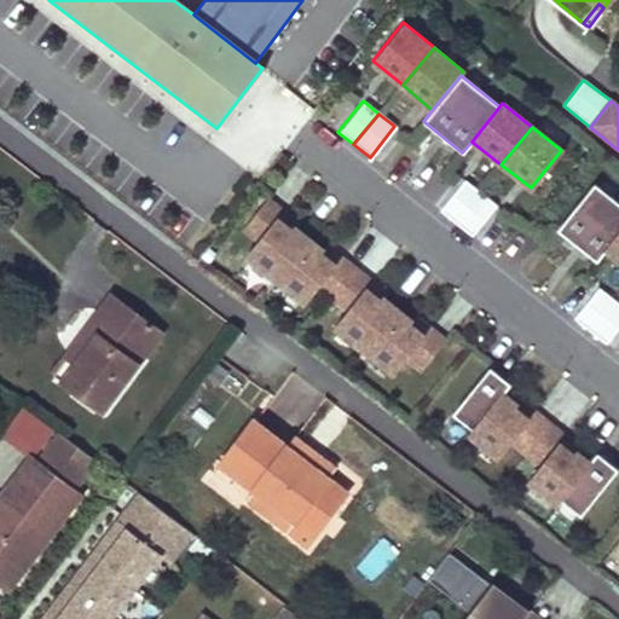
[(462,178),(437,210),(453,223),(479,191),(462,178)]
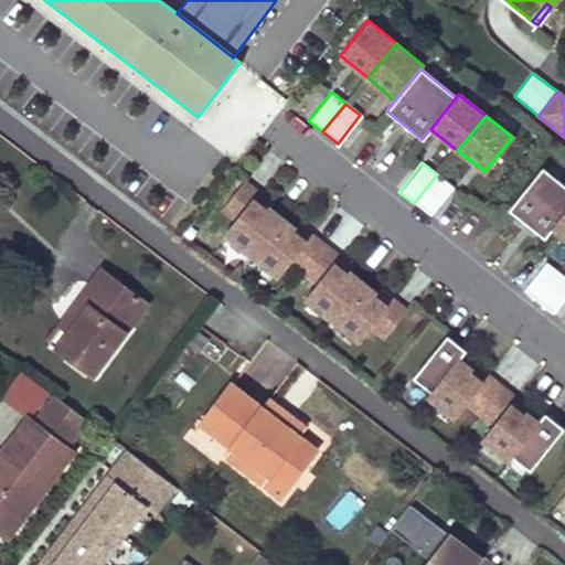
[(525,224),(560,182),(542,168),(508,210),(525,224)]
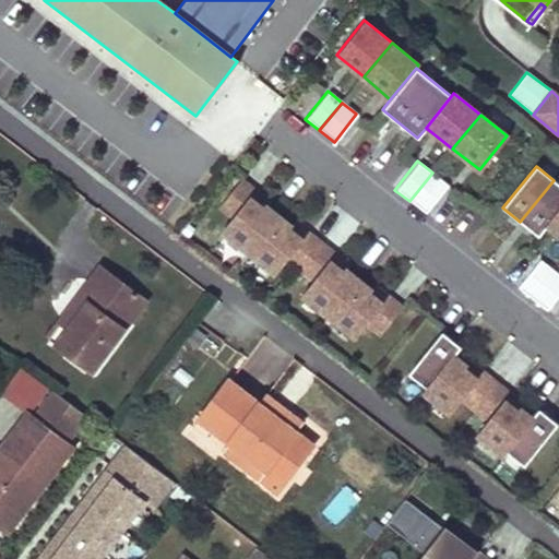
[(447,185),(432,173),(409,201),(424,213),(447,185)]
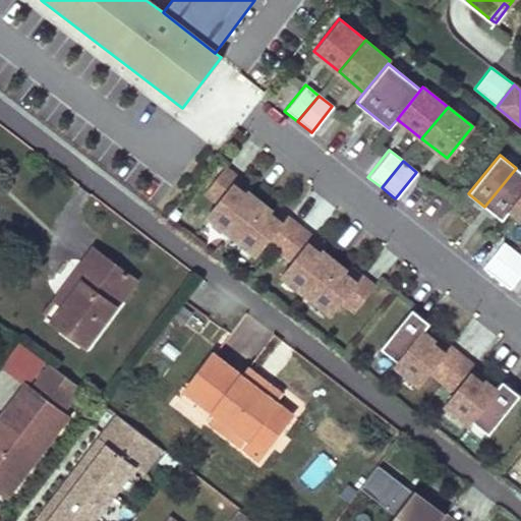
[(237,177),(223,167),(204,191),(216,201),(206,215),(230,234),(257,199),(245,189),(243,192),(232,183),(237,177)]
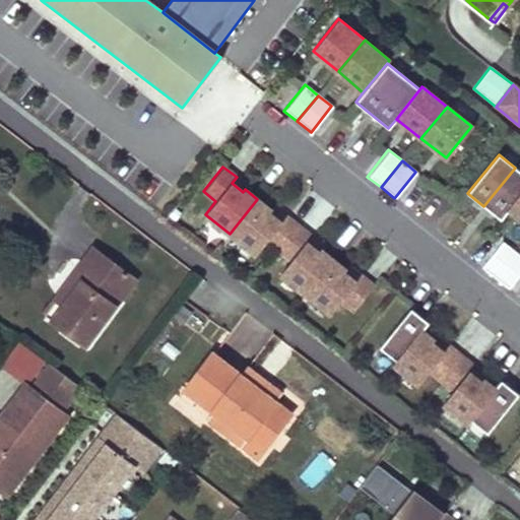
[(507,209),(519,192),(519,172),(515,168),(483,206),(500,219),(508,210),(507,209)]
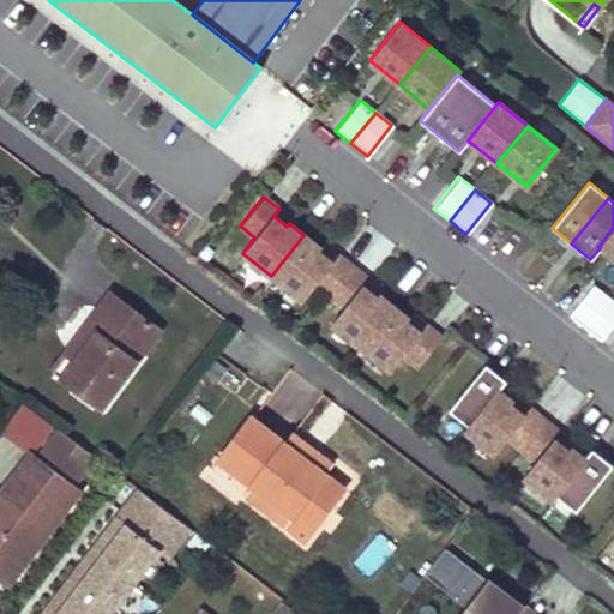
[(293,220),(280,209),(274,216),(287,227),(289,223),(293,220)]
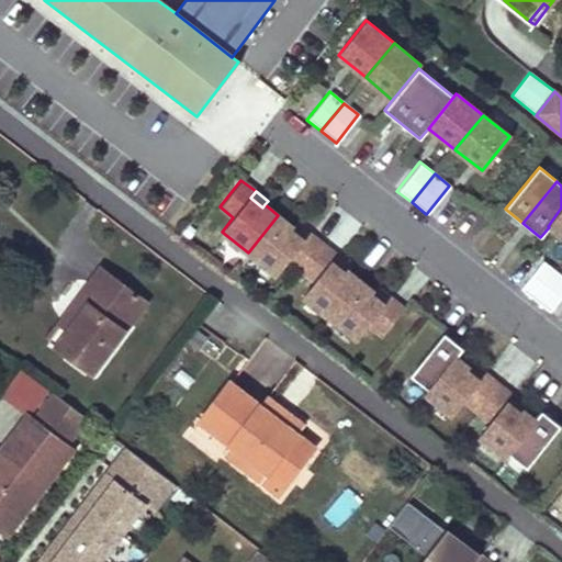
[(561,237),(561,208),(548,226),(549,227),(561,237)]
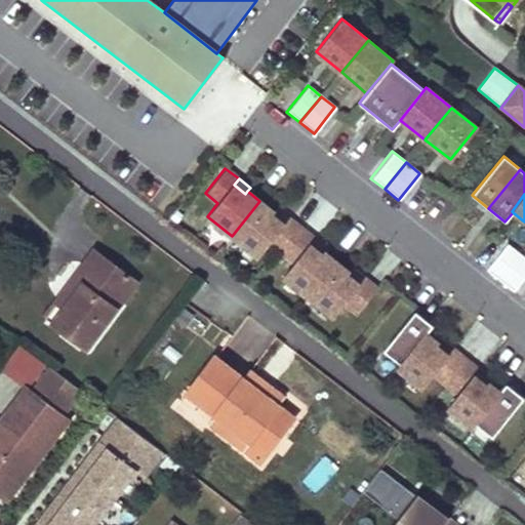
[(259,201),(232,236),(256,256),(268,243),(280,253),(300,228),(287,217),(282,224),(271,214),(273,211),(259,201)]
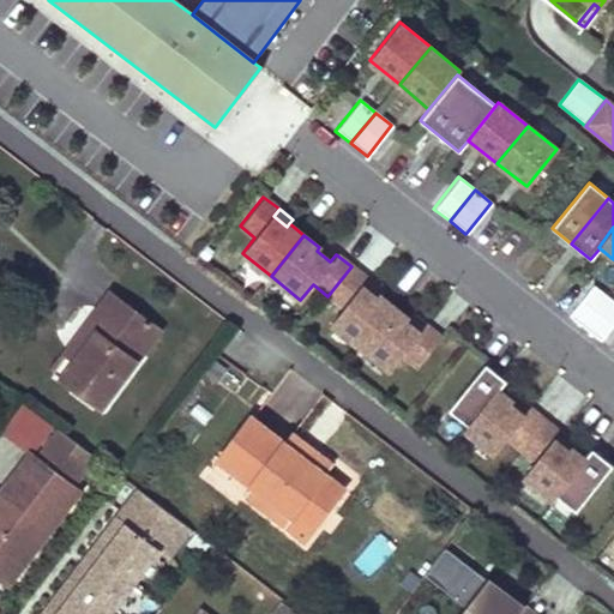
[(319,247),(317,251),(330,262),(336,254),(323,244),(319,247)]
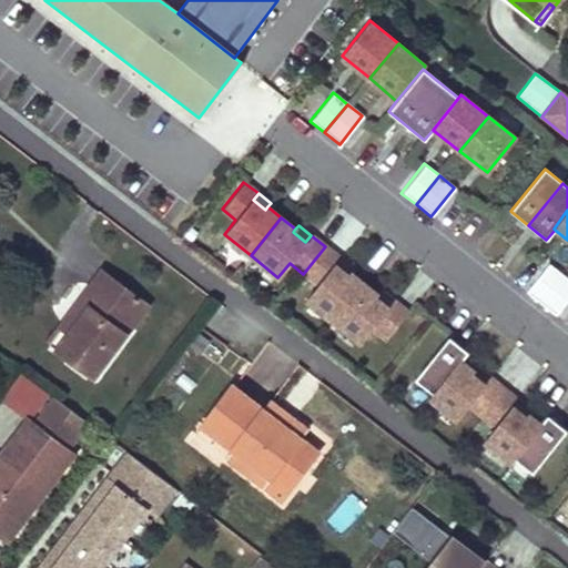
[(325,246),(303,274),(316,284),(304,298),(332,322),(363,283),(350,272),(347,274),(334,264),(340,257),(325,246)]
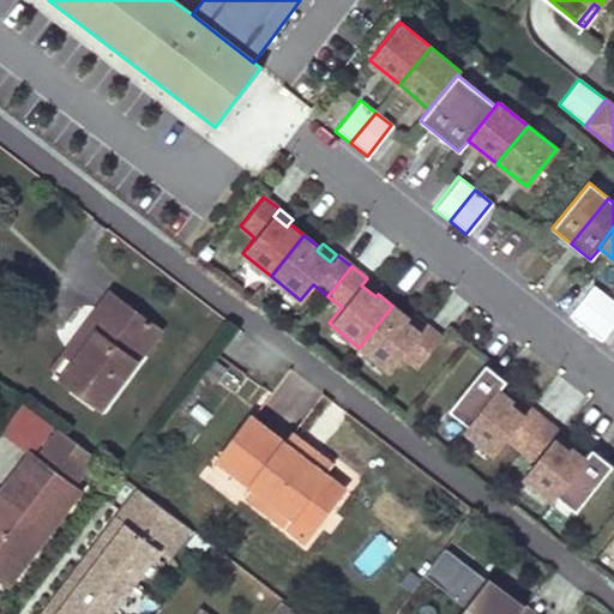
[(380,289),(367,278),(361,286),(375,296),(378,294),(380,289)]
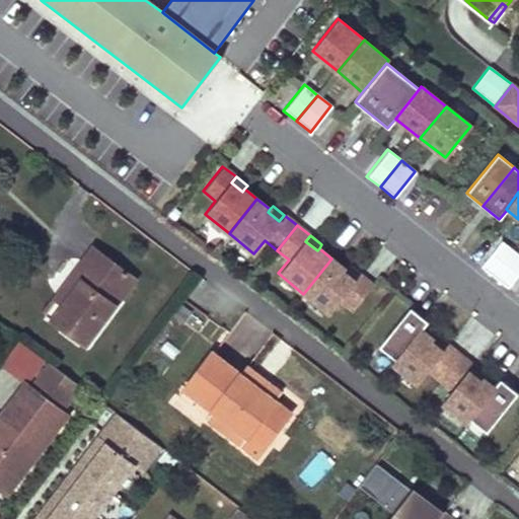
[(493,277),(514,250),(501,239),(479,266),(493,277)]
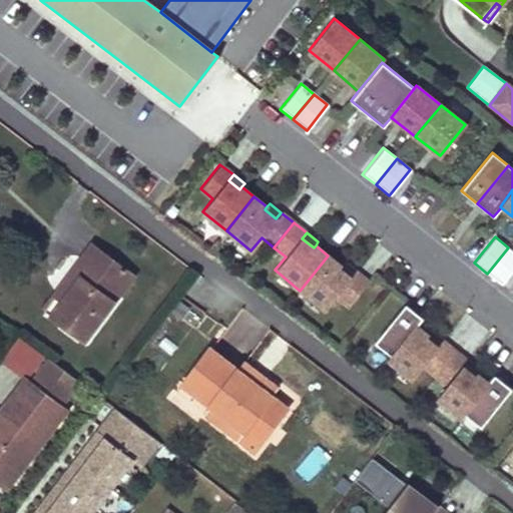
[(113,282),(124,268),(93,243),(82,259),(113,282)]
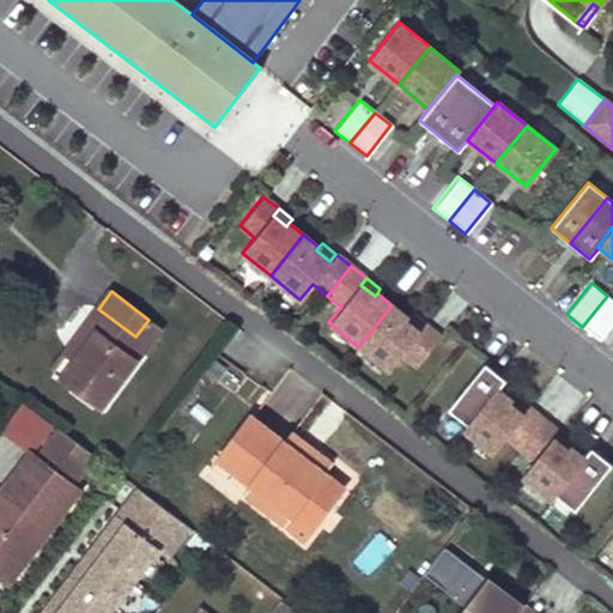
[(598,339),(612,320),(612,299),(607,296),(582,327),(598,339)]
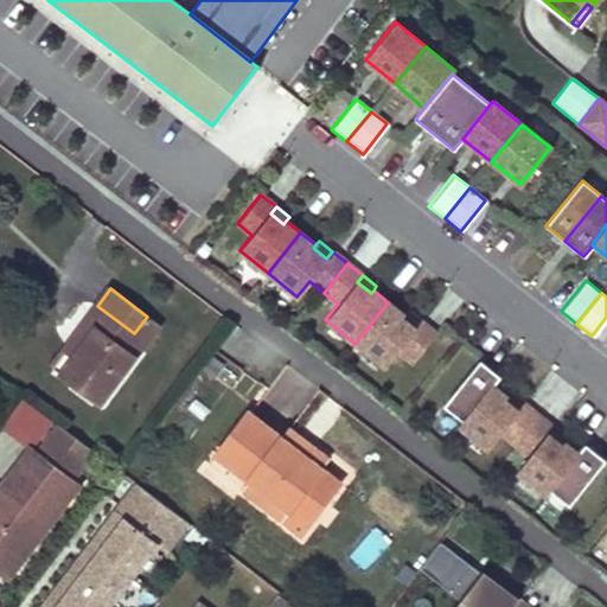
[(388,302),(355,344),(383,366),(396,351),(410,363),(435,332),(420,320),(414,327),(401,318),(403,314),(388,302)]
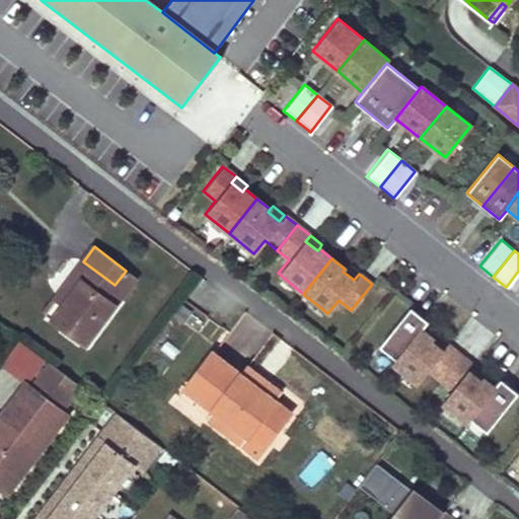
[(115,285),(83,262),(64,285),(106,318),(116,305),(104,297),(115,285)]
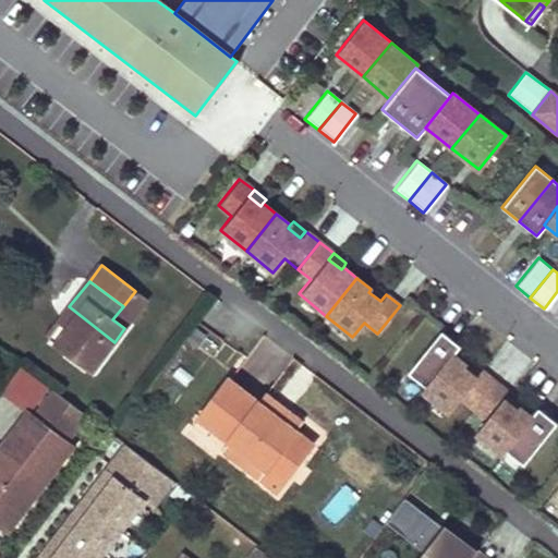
[(368,292),(380,301),(386,294),(374,284),(371,289),(368,292)]
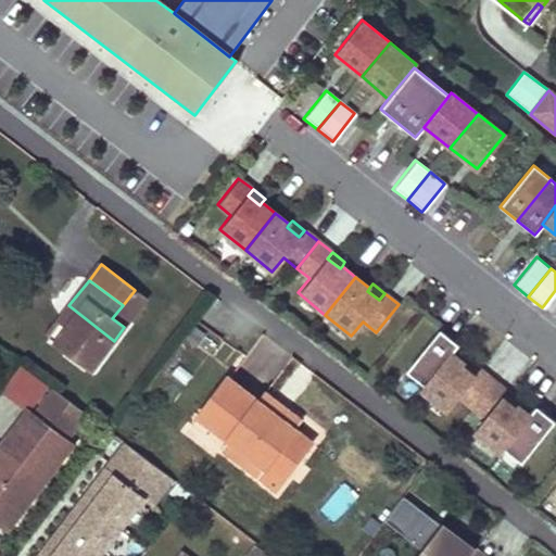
[(134,314),(146,299),(135,290),(123,305),(112,318),(124,327),(134,314)]
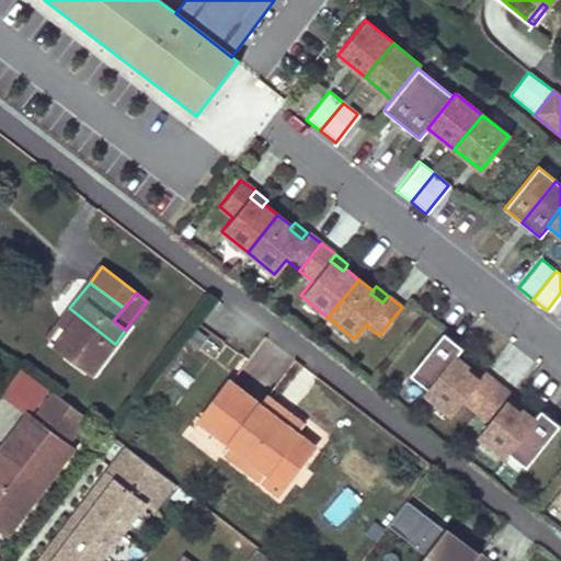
[(77,320),(58,345),(93,371),(115,344),(69,308),(67,312),(77,320)]
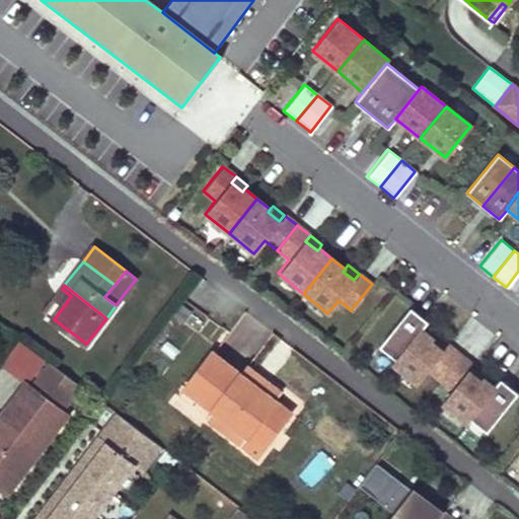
[(54,319),(71,296),(62,289),(45,311),(54,319)]
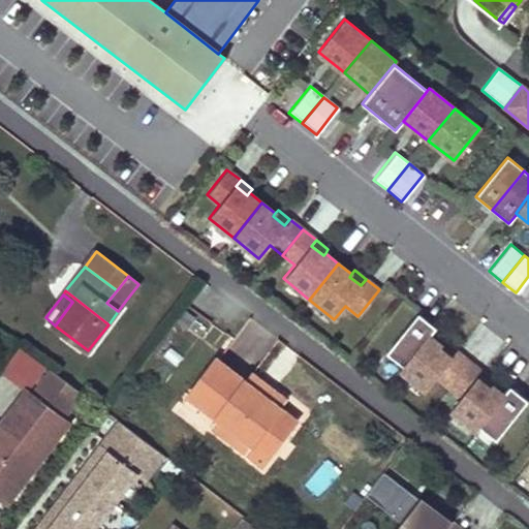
[(399,372),(428,336),(434,328),(416,314),(384,353),(400,366),(397,369),(399,372)]
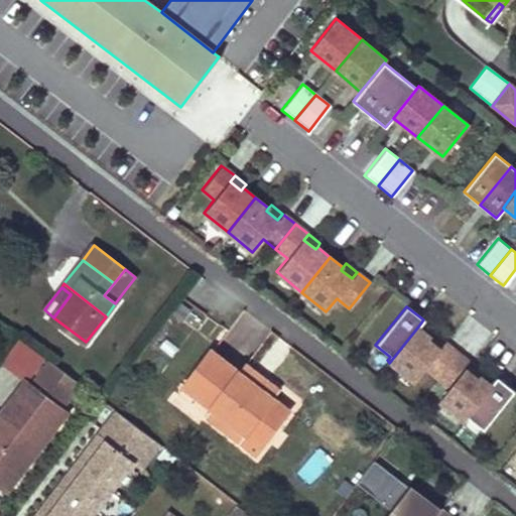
[(442,343),(438,349),(426,340),(428,337),(417,328),(389,363),(413,381),(423,368),(435,378),(456,353),(442,343)]
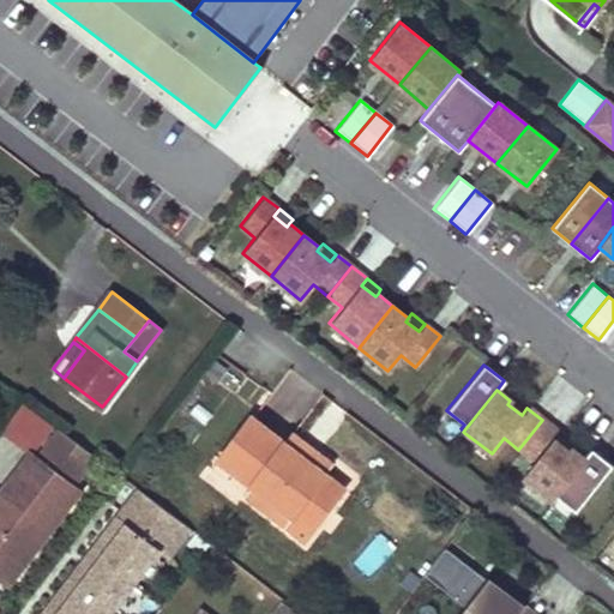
[(510,401),(507,404),(522,415),(527,408),(513,397),(510,401)]
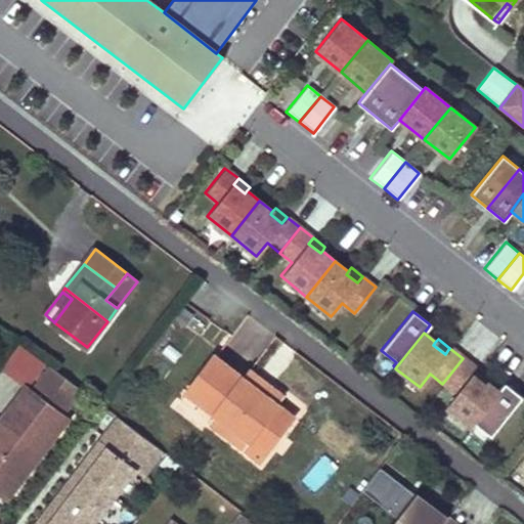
[(242,377),(214,356),(211,360),(291,422),(295,417),(278,404),(284,397),(266,383),(260,392),(242,377)]
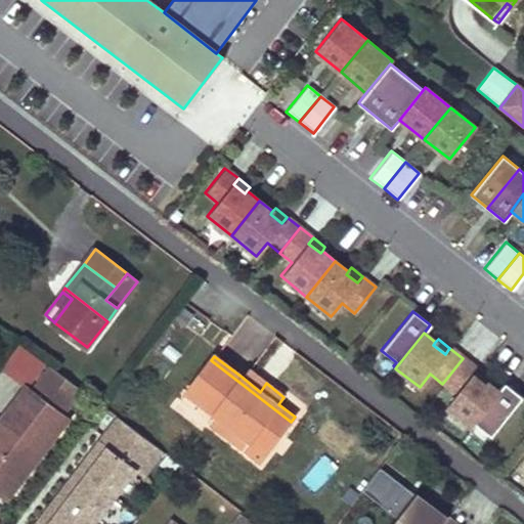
[(468,427),(496,391),(484,382),(483,384),(471,375),(476,369),(463,358),(442,384),(454,394),(444,407),(468,427)]
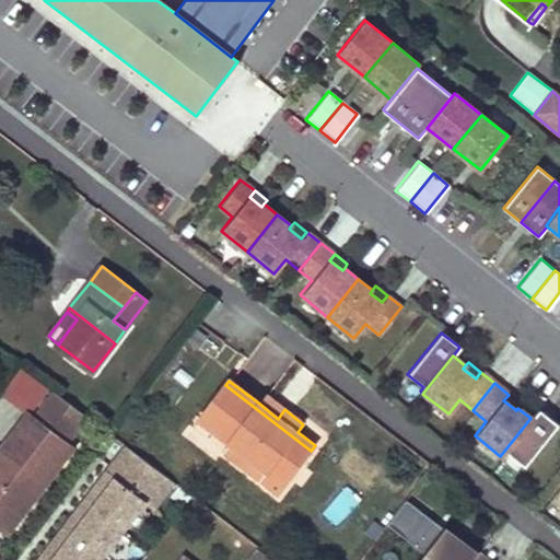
[(311,451),(225,385),(205,412),(275,465),(283,454),(298,466),(311,451)]
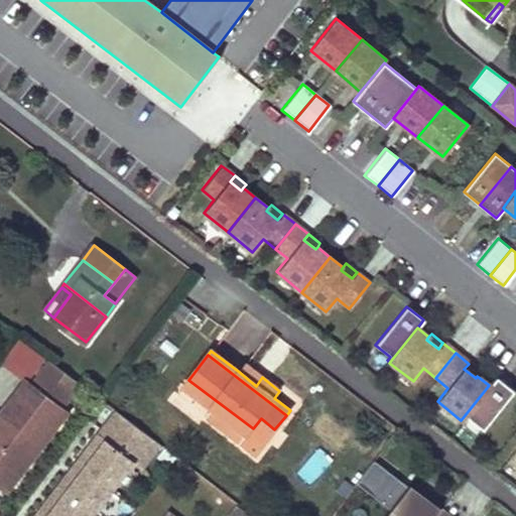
[(61,408),(80,383),(50,361),(30,386),(0,423),(0,468),(10,476),(61,408)]
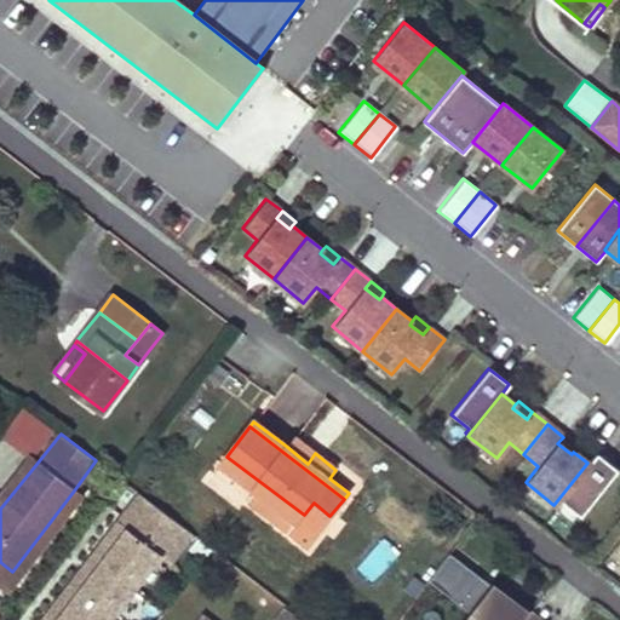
[(308,464),(315,453),(293,437),(286,446),(308,464)]
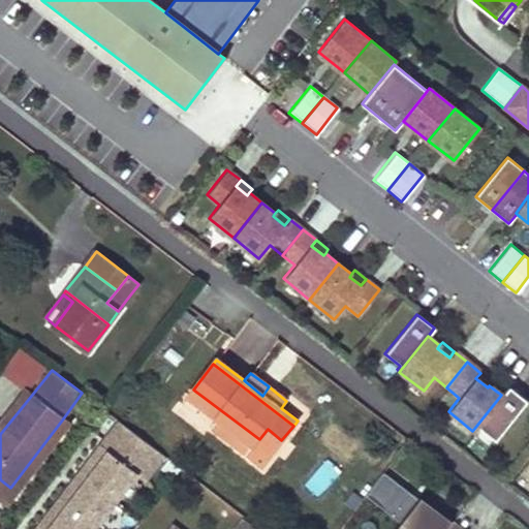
[(492,382),(480,373),(475,378),(488,387),(489,385),(492,382)]
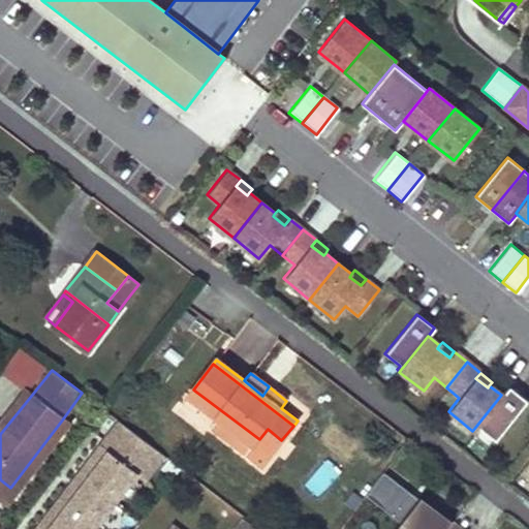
[(494,441),(525,401),(507,386),(501,395),(472,431),(474,432),(477,428),(494,441)]
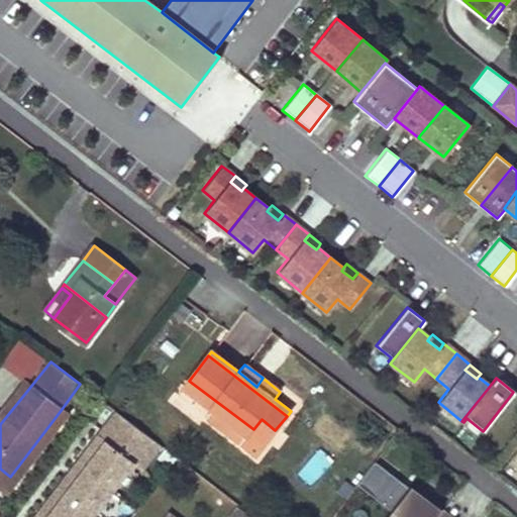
[(0,469),(0,424),(30,387),(25,381),(0,412),(0,486),(7,492),(68,414),(62,409),(10,477),(0,469)]
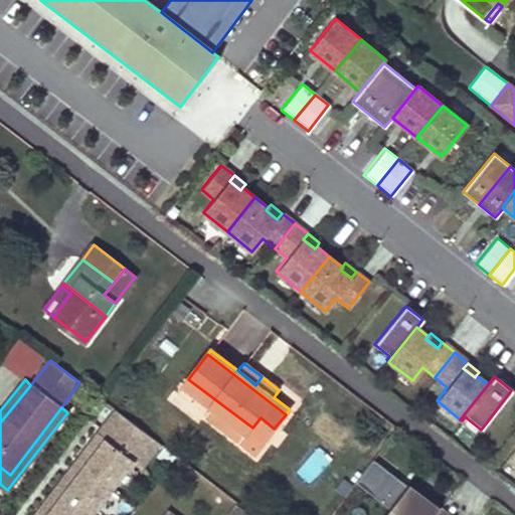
[(252,427),(188,379),(184,385),(212,407),(207,414),(241,441),(252,427)]
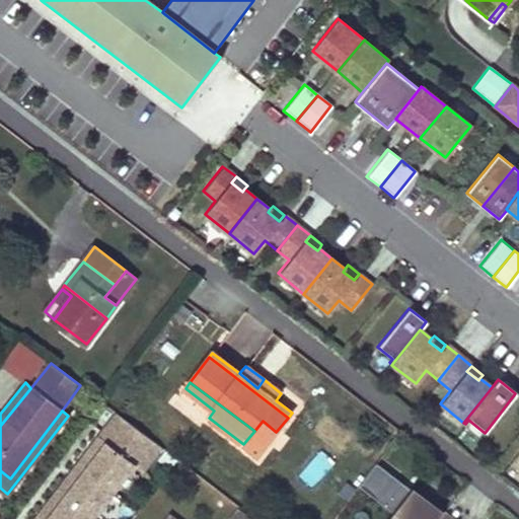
[(160,449),(118,416),(35,518),(91,518),(137,461),(145,468),(160,449)]
